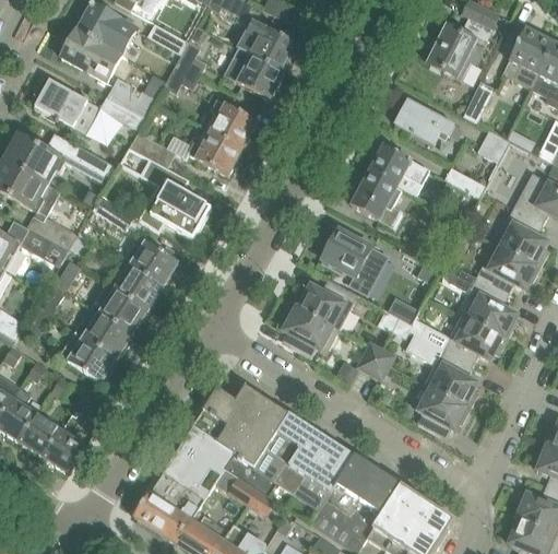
[(113,0),(130,10),(135,0),(113,0)]
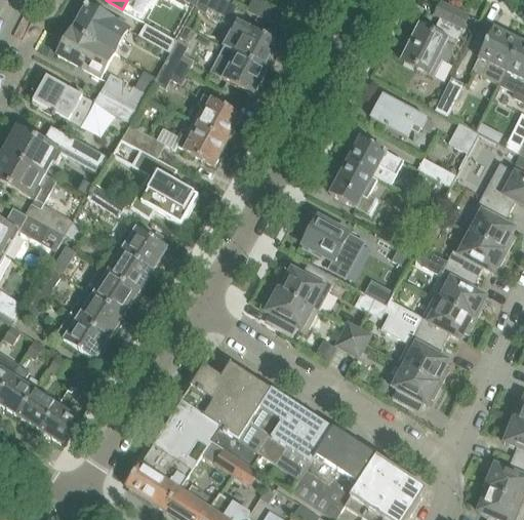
[(197,0),(195,3),(204,8),(206,9),(208,5),(230,16),(236,3),(230,0),(197,0)]
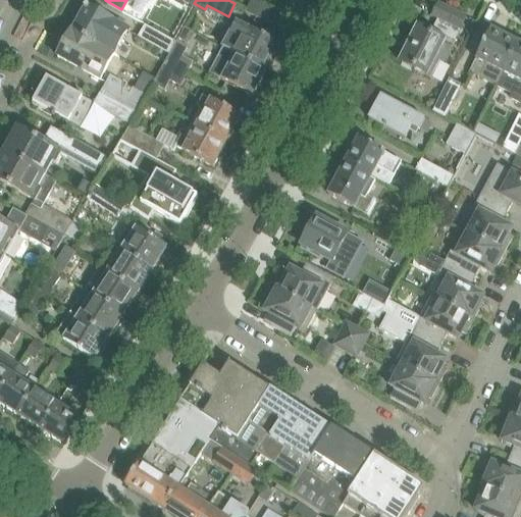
[(275,23),(282,10),(261,0),(247,0),(244,7),(275,23)]
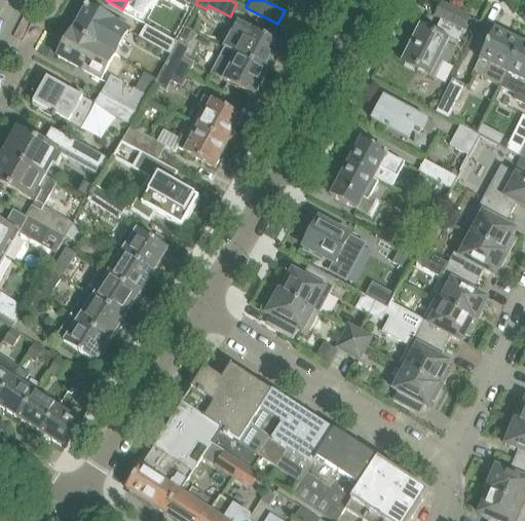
[(420,24),(403,59),(433,74),(434,72),(441,56),(446,59),(454,42),(447,38),(450,33),(457,36),(469,12),(443,0),(441,0),(435,12),(440,14),(433,30),(420,24)]
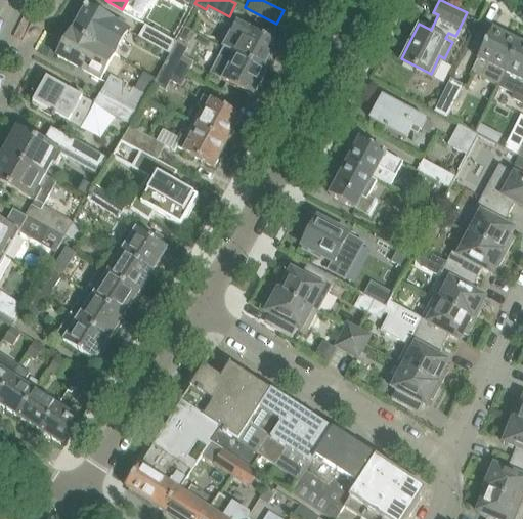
[(85,7),(73,29),(114,51),(127,27),(85,3),(84,6),(85,7)]
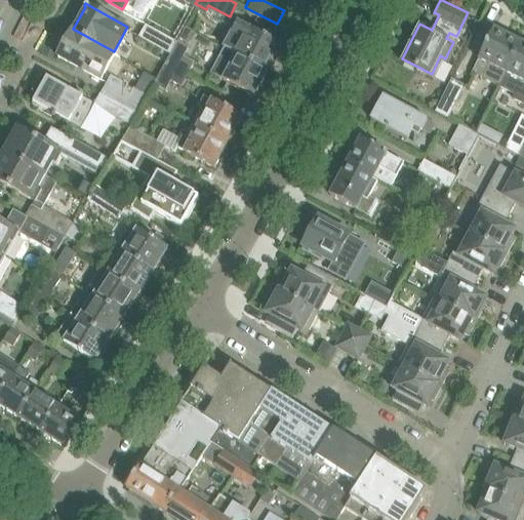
[(224,44),(267,67),(280,41),(249,25),(249,26),(237,18),(224,44)]
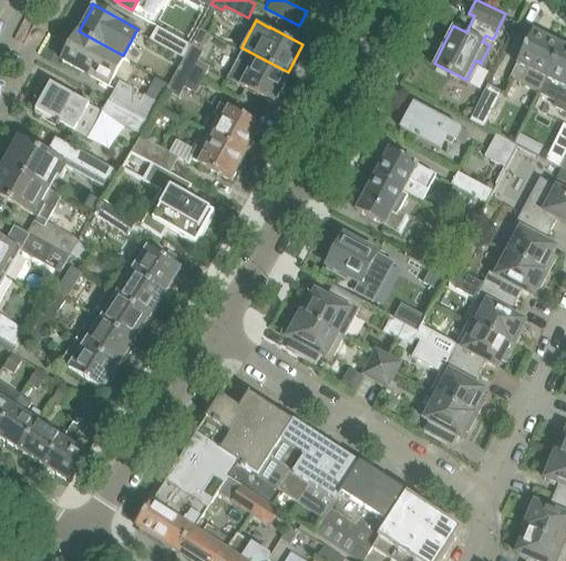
[(150,35),(183,54),(191,41),(157,23),(150,35)]
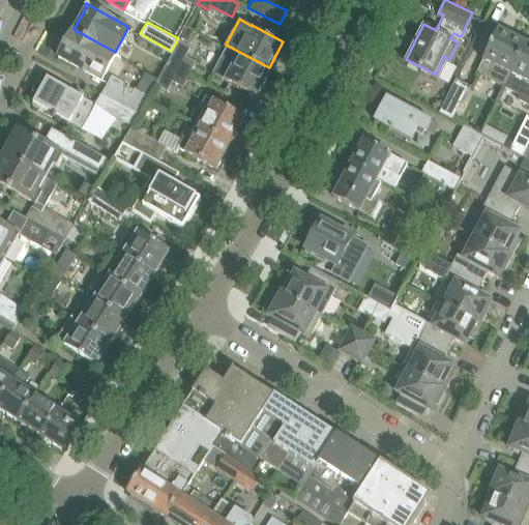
[(475,70),(503,84),(526,39),(522,37),(523,35),(511,30),(510,32),(498,25),(475,70)]
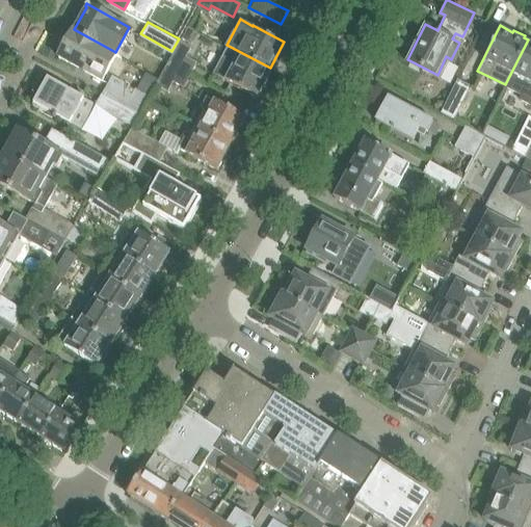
[(73,28),(58,54),(59,55),(59,54),(101,77),(115,52),(74,29),(73,28)]
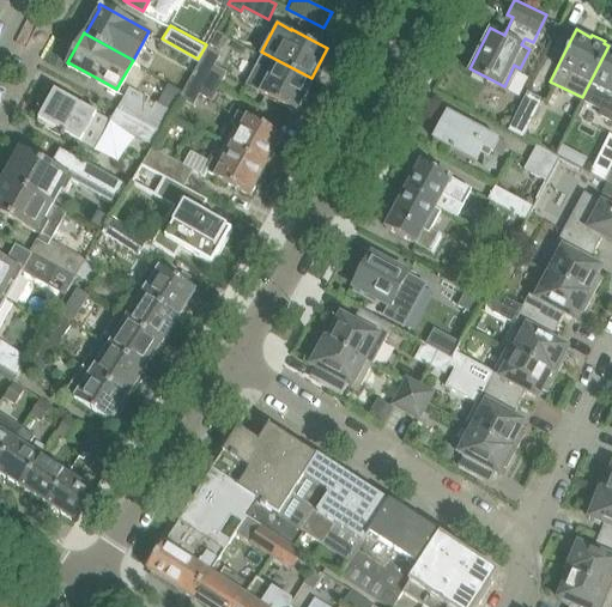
[(206,44),(198,59),(198,60),(193,68),(218,83),(226,67),(214,61),(219,52),(206,44)]
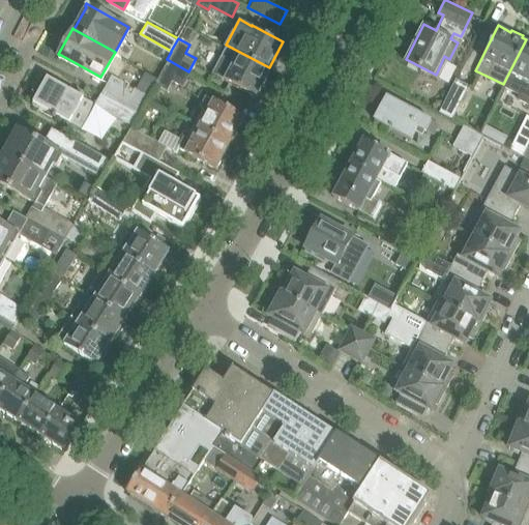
[(510,71),(503,84),(519,92),(517,96),(528,101),(528,40),(526,39),(510,71)]
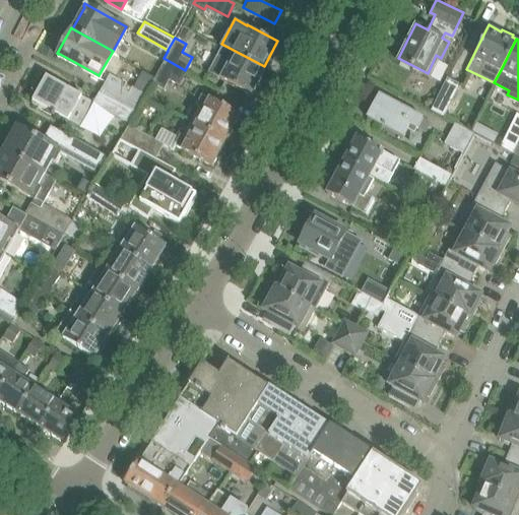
[(212,72),(250,92),(264,66),(221,44),(207,69),(212,72)]
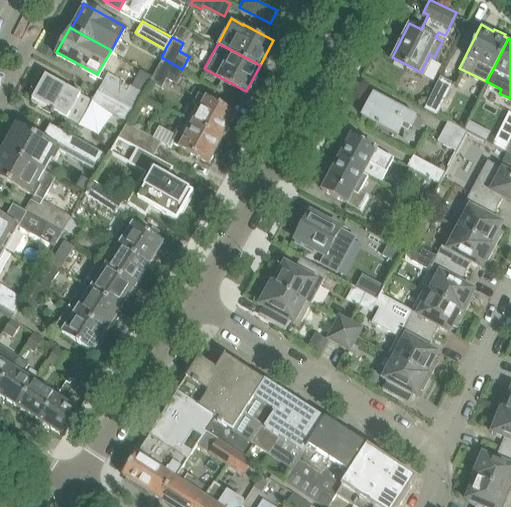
[(161,57),(154,70),(176,81),(182,69),(161,57)]
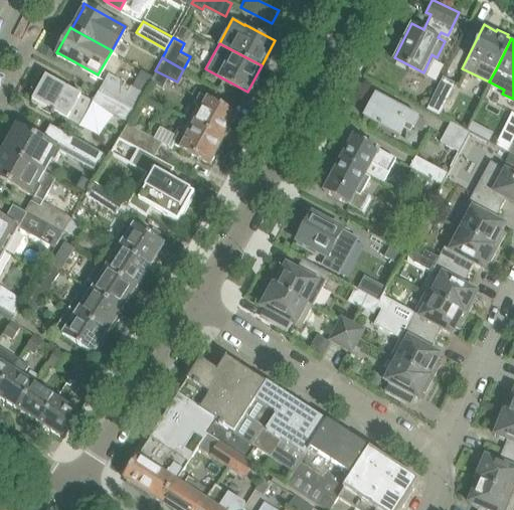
[(129,120),(131,115),(134,109),(101,91),(98,89),(92,99),(45,72),(32,97),(52,108),(50,111),(53,112),(55,108),(80,122),(93,100),(129,120)]
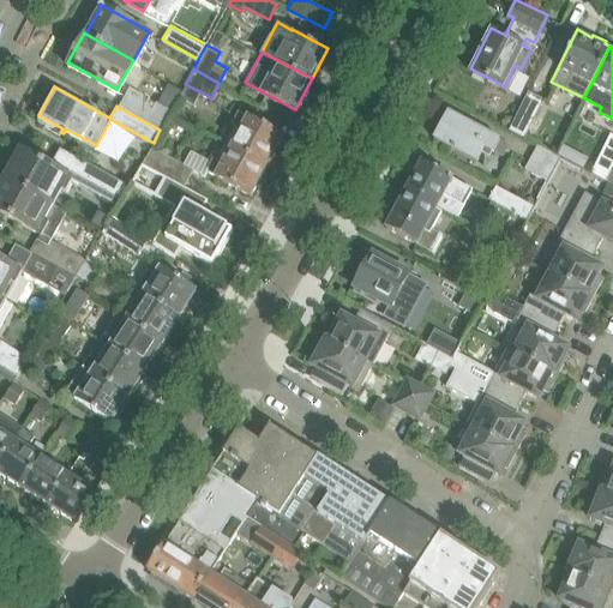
[(527,88),(506,127),(522,136),(544,96),(527,88)]
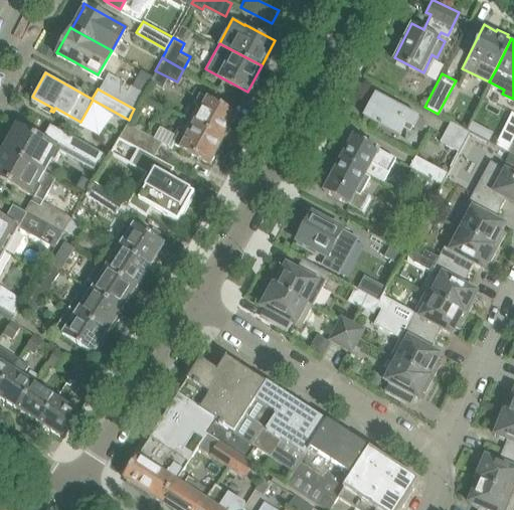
[(110,74),(107,79),(101,91),(134,109),(143,94),(110,74)]
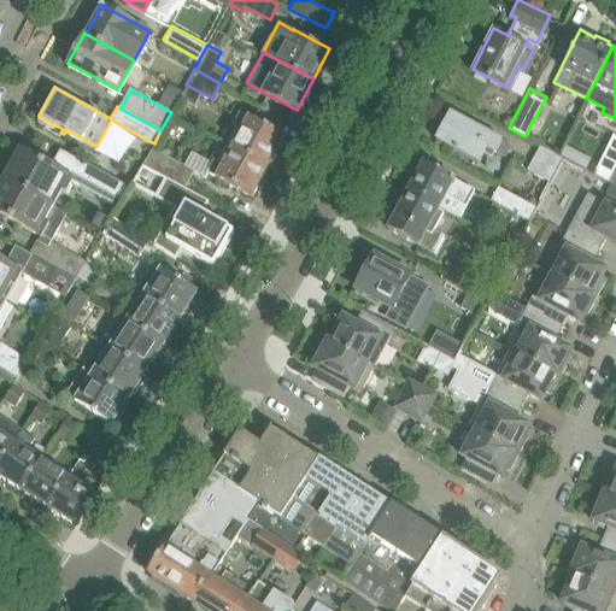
[(228,142),(268,163),(283,133),(239,109),(232,122),(238,124),(228,142)]
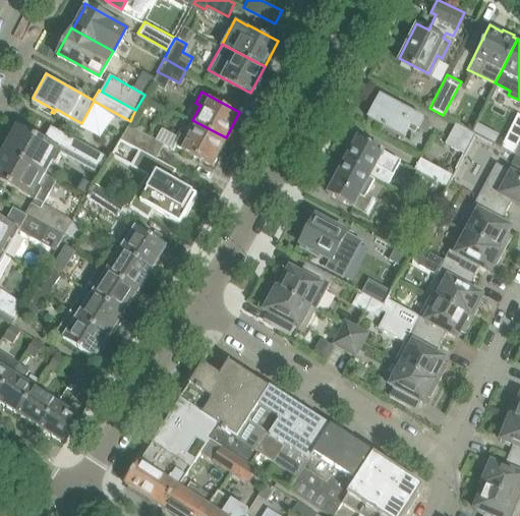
[(429,119),(380,92),(367,115),(403,134),(410,121),(424,129),(429,119)]
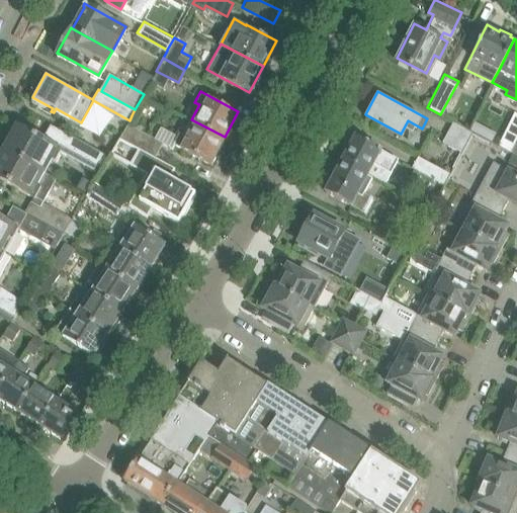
[(499,145),(510,150),(516,136),(516,110),(515,110),(499,145)]
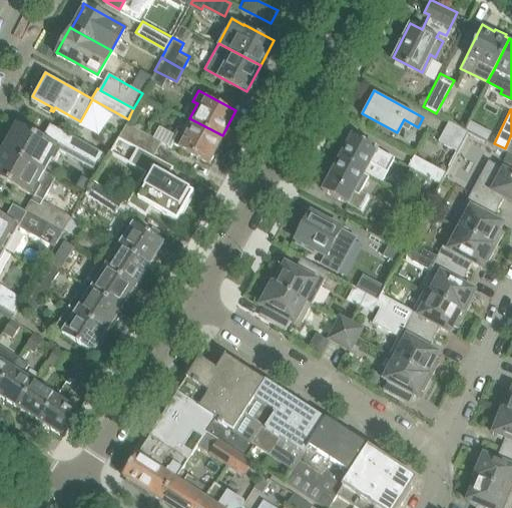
[(178,129),(175,135),(172,141),(179,144),(179,145),(208,161),(222,135),(189,118),(182,132),(178,129)]
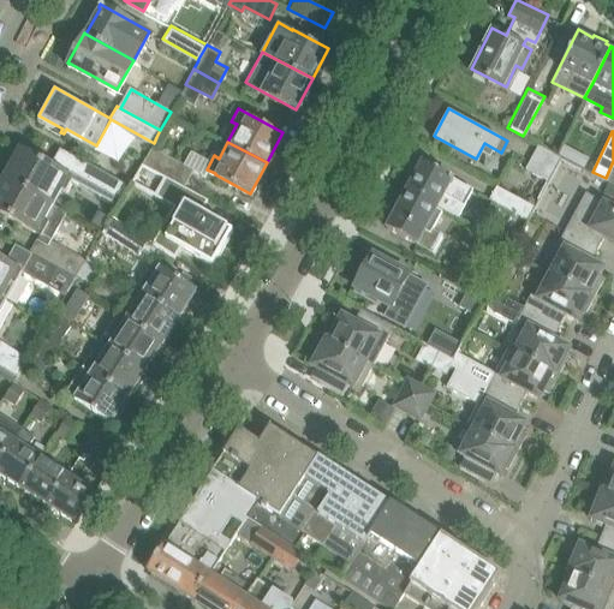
[(537,143),(525,166),(548,178),(560,155),(537,143)]
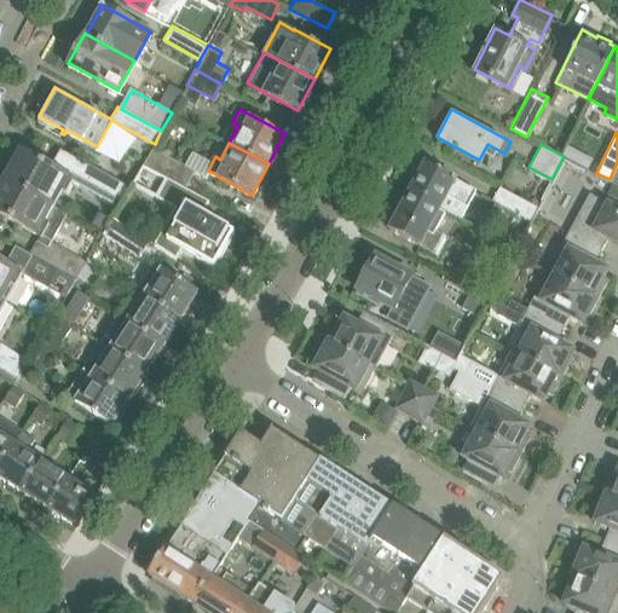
[(132,186),(59,146),(52,160),(56,162),(53,167),(73,178),(75,179),(75,181),(121,207),(132,186)]
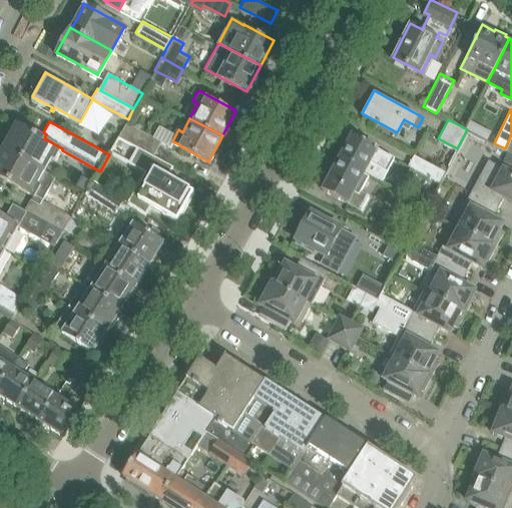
[(126,121),(118,135),(137,145),(152,153),(160,139),(153,136),(126,121)]
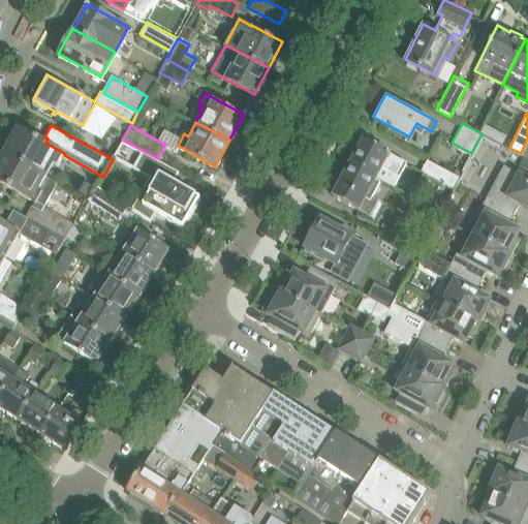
[(48,175),(55,161),(56,162),(62,152),(45,143),(18,127),(4,151),(48,175)]
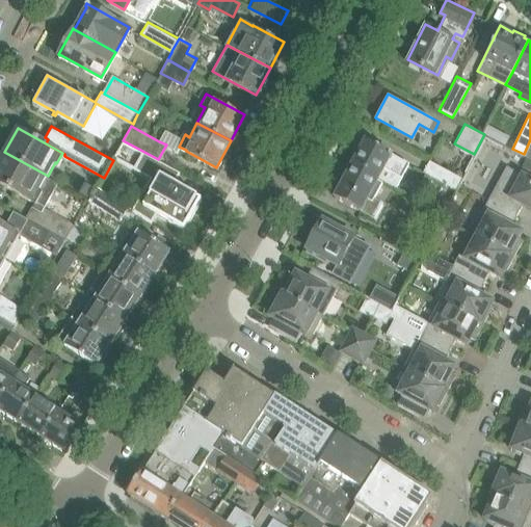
[(400,157),(364,137),(351,161),(378,176),(396,186),(409,162),(400,157)]
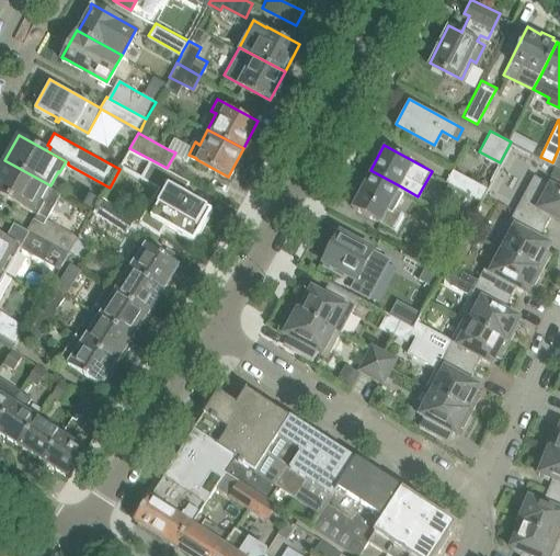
[(144,220),(139,218),(138,219),(159,233),(164,223),(193,239),(212,207),(182,191),(189,180),(167,168),(150,159),(140,177),(158,185),(149,201),(153,204),(144,220)]
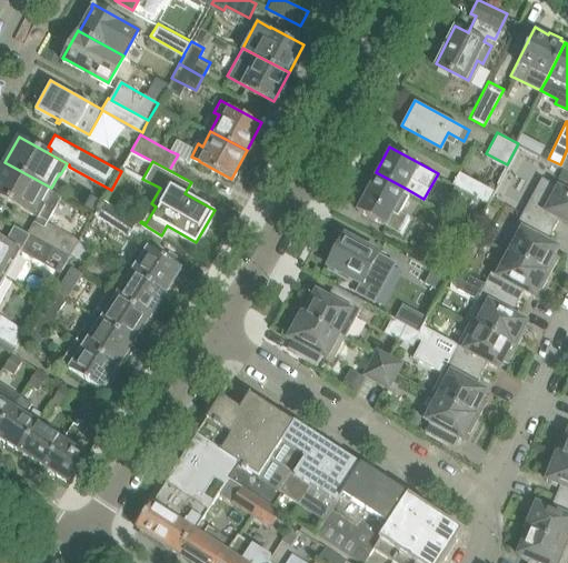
[(80,238),(77,237),(45,219),(59,192),(51,188),(5,162),(0,170),(0,194),(37,214),(28,231),(28,232),(55,247),(70,255),(71,252),(80,238)]
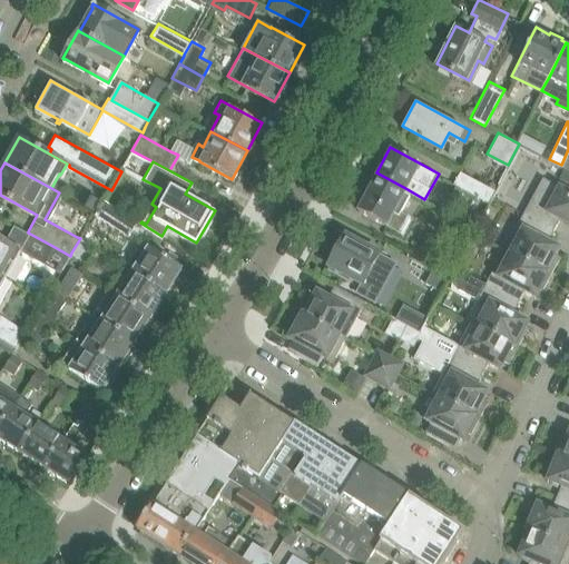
[(460,170),(454,181),(489,200),(494,189),(460,170)]
